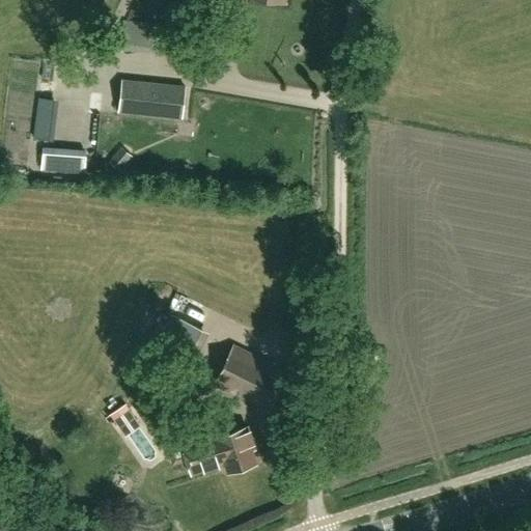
[(161,24),(123,20),(120,50),(158,54),(161,24)]
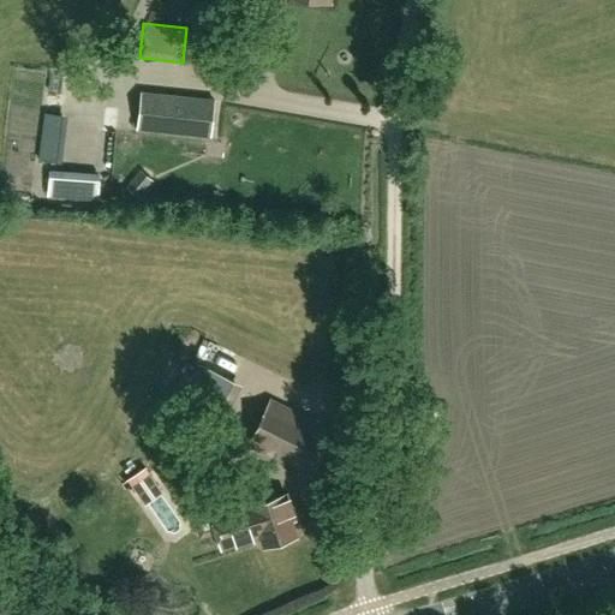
[(210,138),(214,100),(141,91),(137,130),(210,138)]
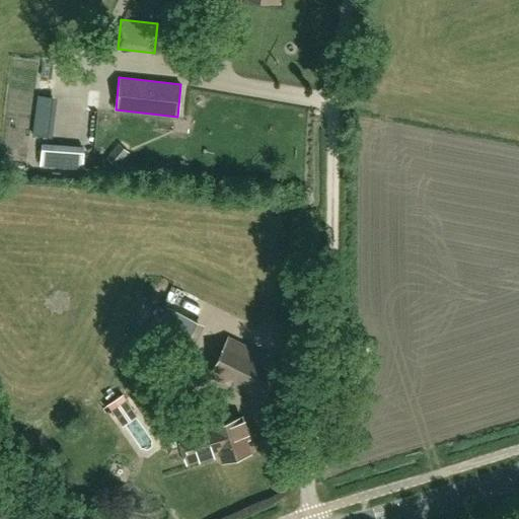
[(56,98),(39,96),(33,138),(51,140),(56,98)]
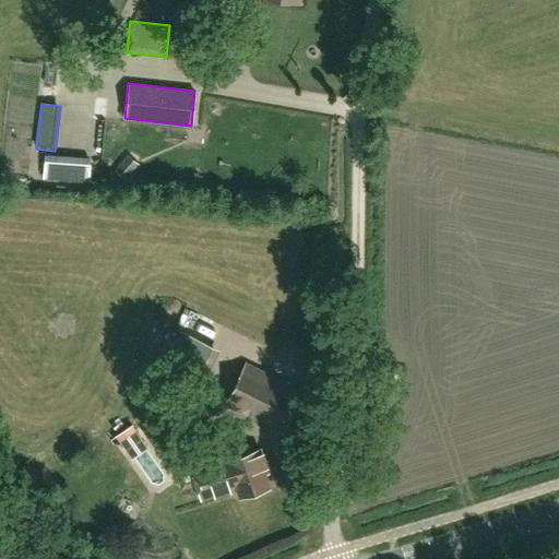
[(45,154),(43,178),(87,181),(88,157),(45,154)]
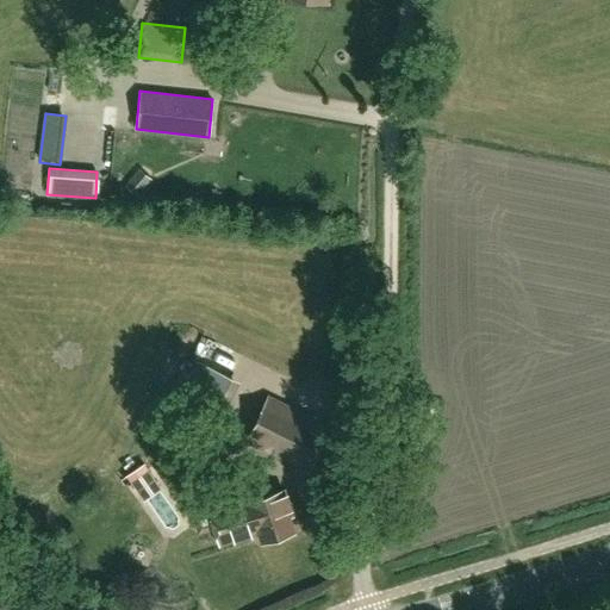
[(141,170),(126,187),(139,197),(153,181),(141,170)]
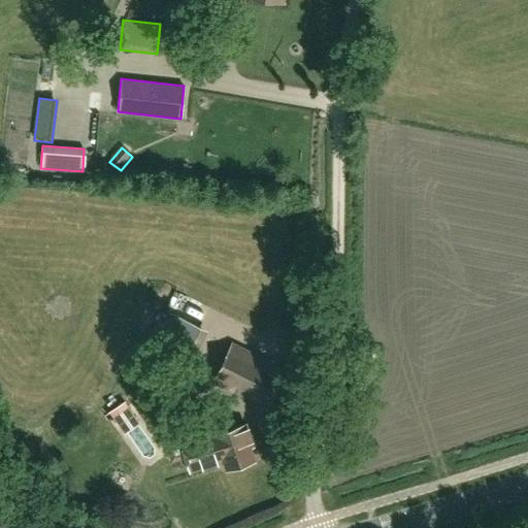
[(180,319),(162,355),(183,365),(200,328),(180,319)]
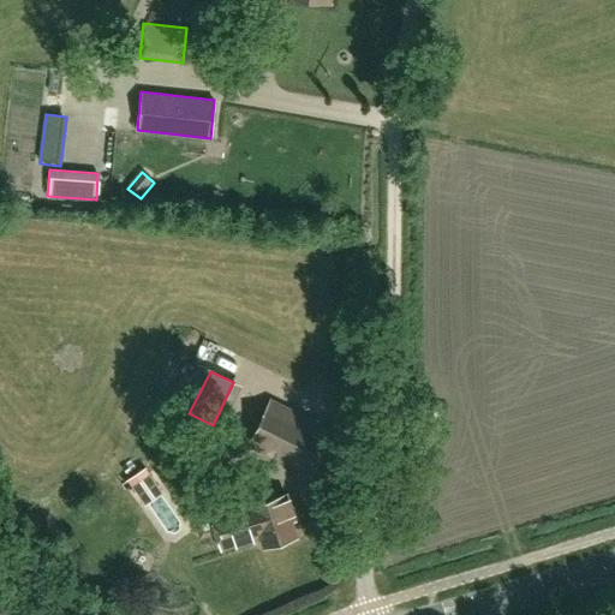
[(309,477),(332,430),(270,400),(248,447),(309,477)]
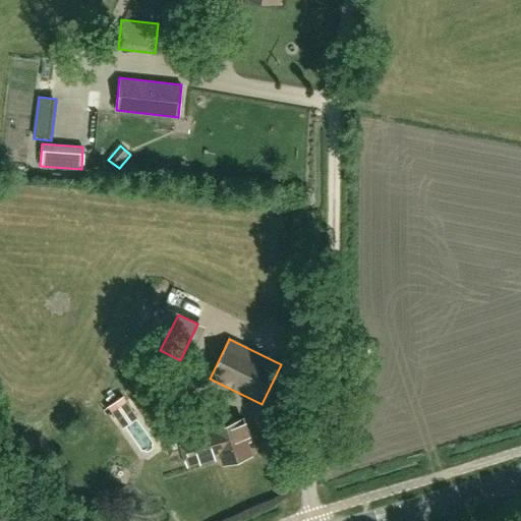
[(200,412),(205,424),(178,432),(187,463),(220,453),(223,462),(250,454),(246,443),(249,442),(242,419),(227,424),(221,406),(200,412)]
